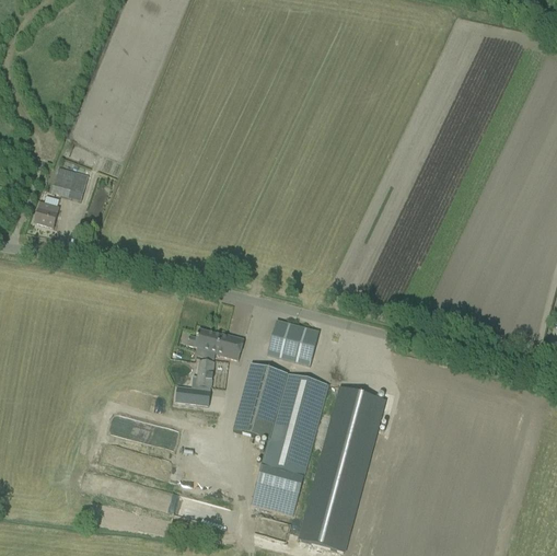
[(109,172),(126,176),(129,162),(112,159),(109,172)]
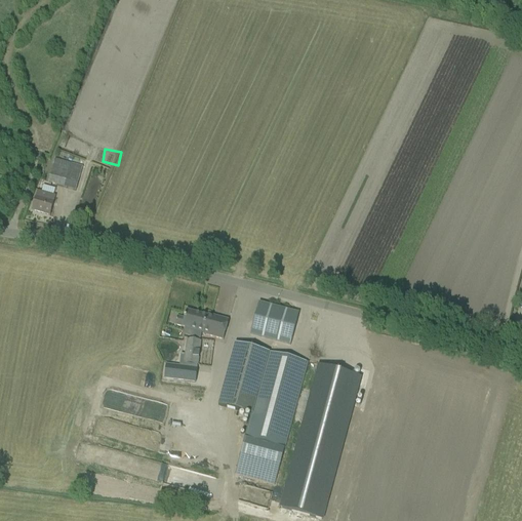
[(78,187),(85,163),(57,156),(50,178),(78,187)]
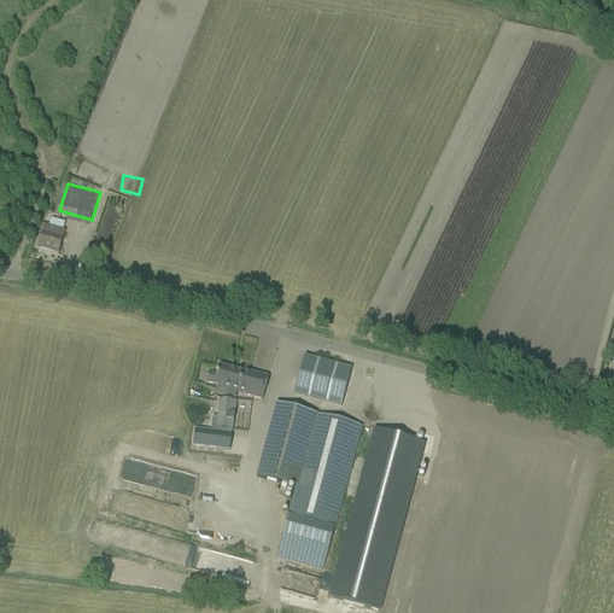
[(62,250),(65,239),(69,227),(47,221),(44,233),(41,244),(62,250)]
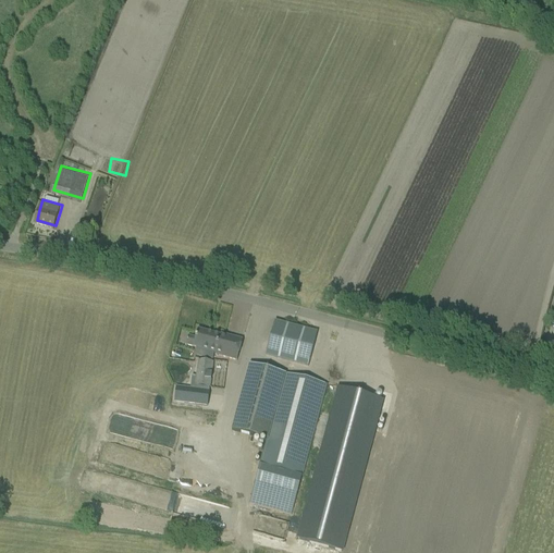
[(310,363),(319,330),(277,319),(268,352),(310,363)]
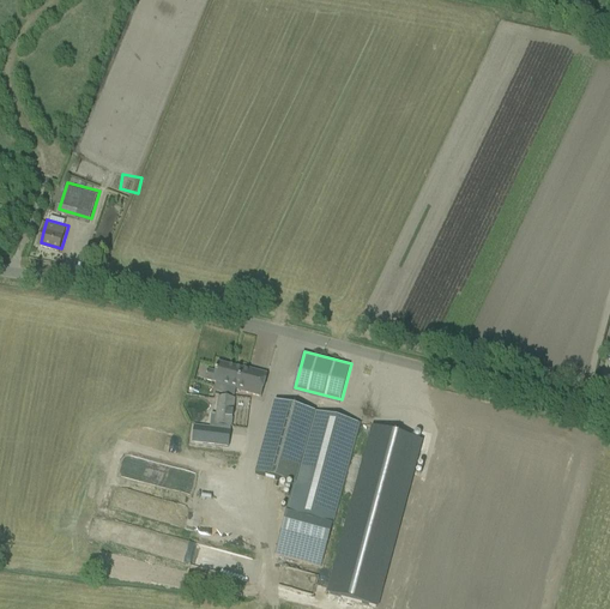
[(211,367),(209,377),(216,379),(241,386),(240,387),(264,395),(270,371),(246,365),(246,366),(221,360),(218,369),(211,367)]
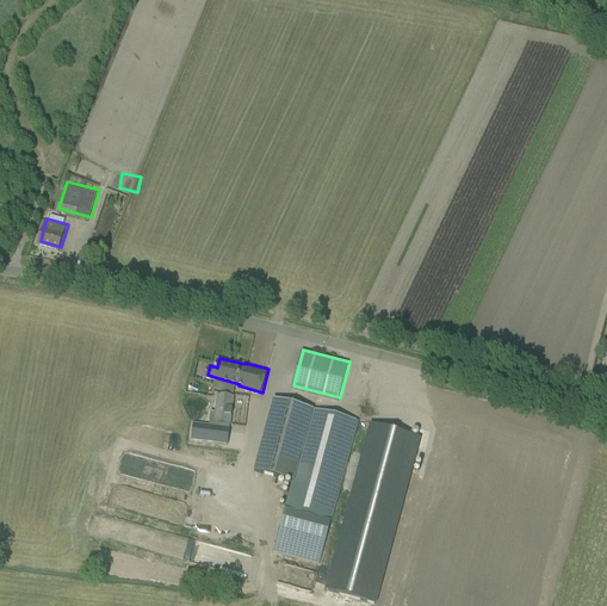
[(217,420),(233,421),(236,394),(221,393),(218,404),(217,420)]
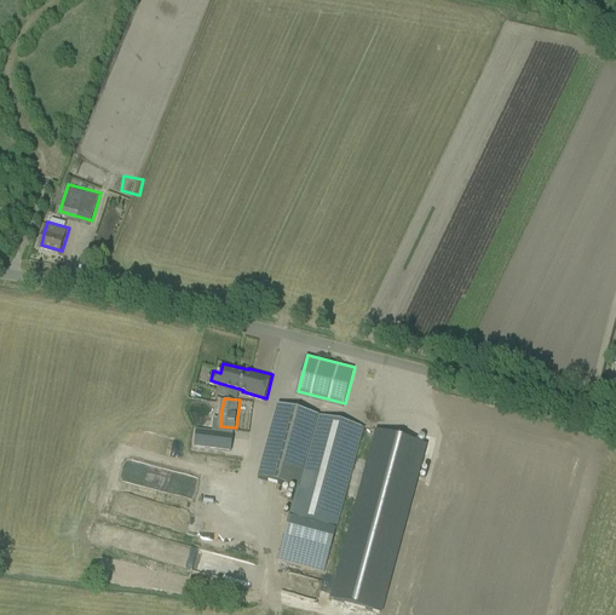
[(260,476),(299,486),(297,495),(280,556),(327,569),(344,507),(367,424),(320,412),(281,402),(260,476)]
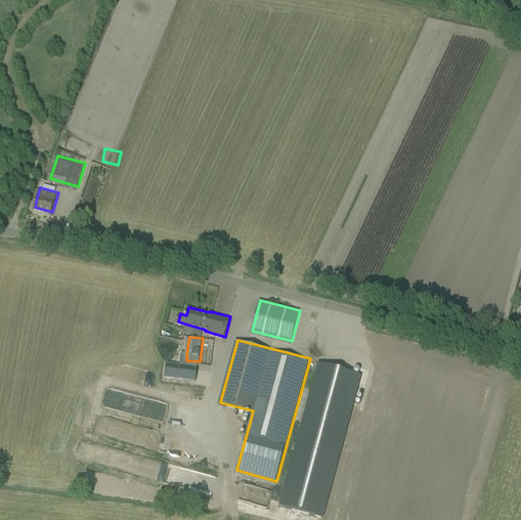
[(284,505),(323,515),(361,373),(321,362),(284,505)]
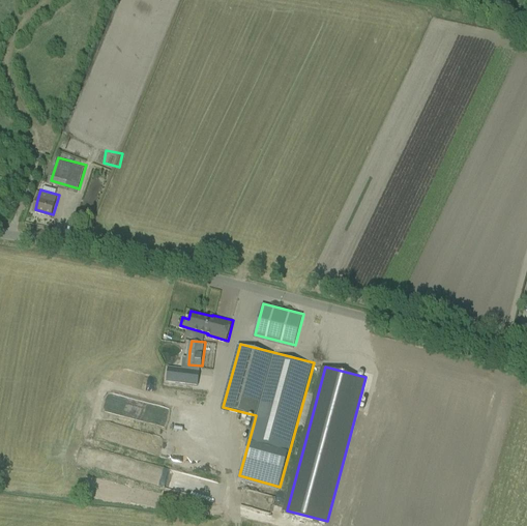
[(164,446),(167,435),(107,419),(104,434),(136,442),(138,432),(148,434),(148,432),(158,435),(155,444),(164,446)]
